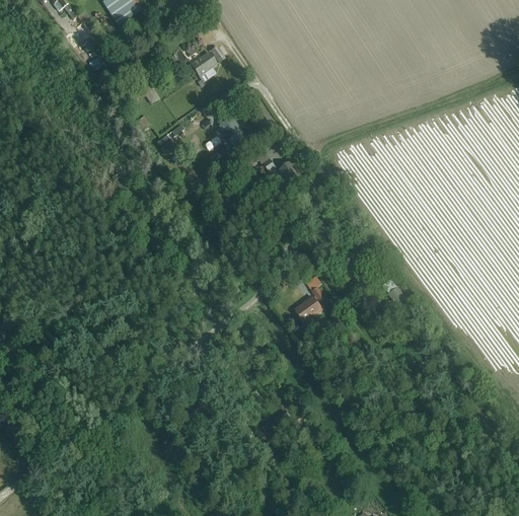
[(73,18),(77,15),(65,0),(52,0),(54,2),(54,3),(59,10),(64,5),(73,18)]
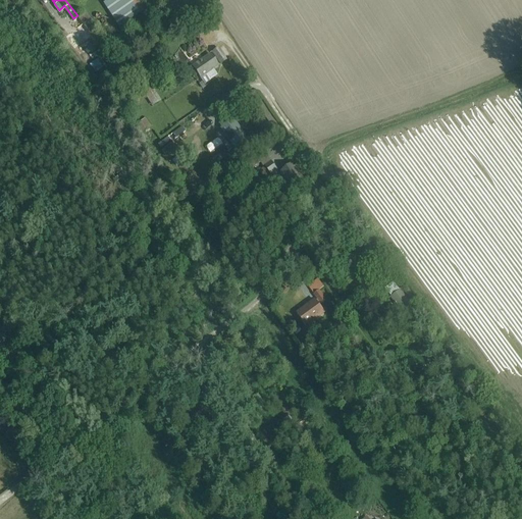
[(104,0),(103,1),(118,26),(149,5),(145,0),(104,0)]
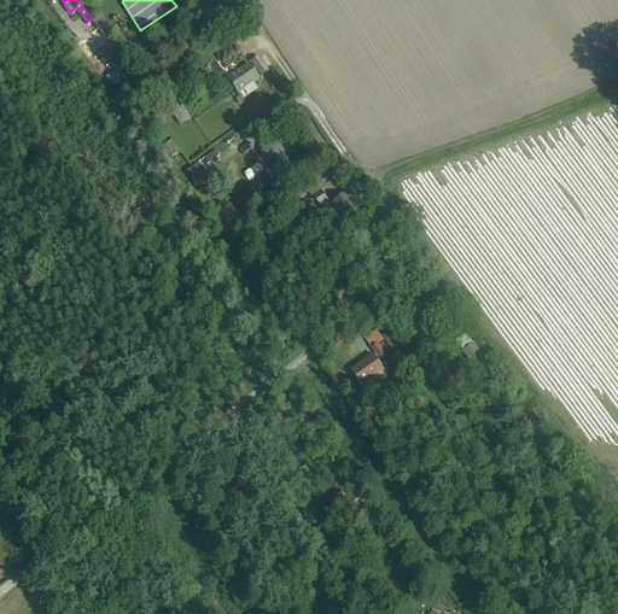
[(92,18),(108,39),(116,31),(100,11),(92,18)]
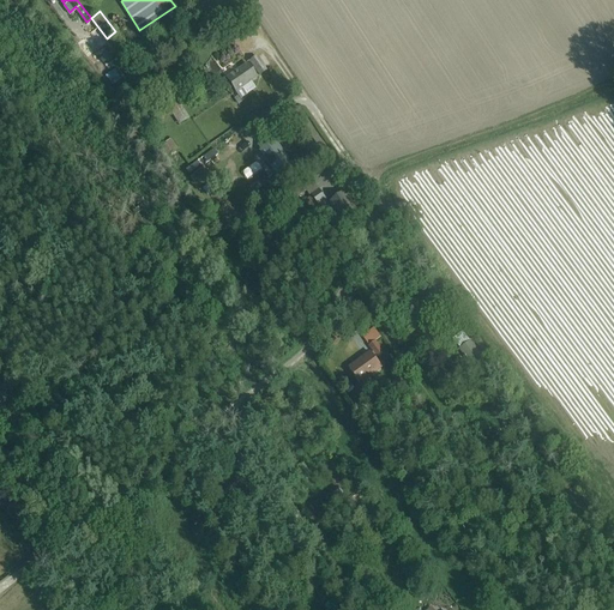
[(151,56),(169,47),(166,40),(148,49),(151,56)]
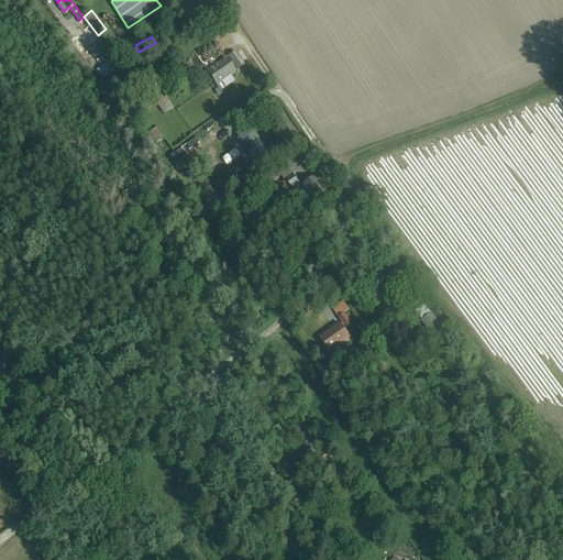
[(244,63),(235,50),(229,54),(238,67),(244,63)]
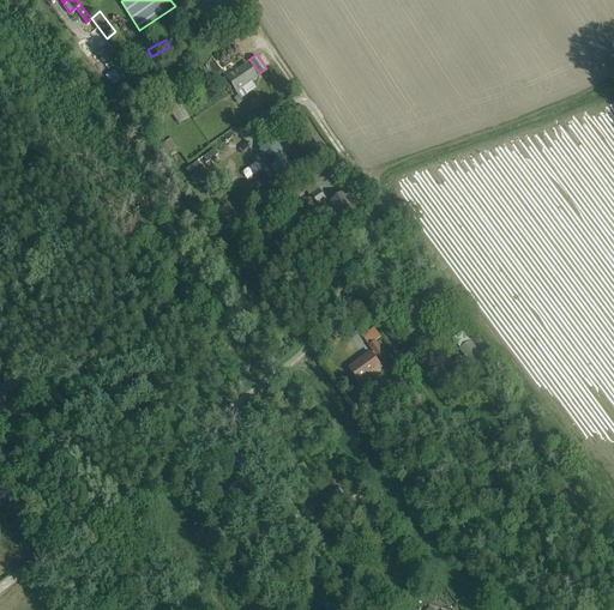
[(238,94),(234,96),(238,102),(244,98),(241,96),(256,85),(251,79),(257,74),(247,61),(226,76),(238,94)]
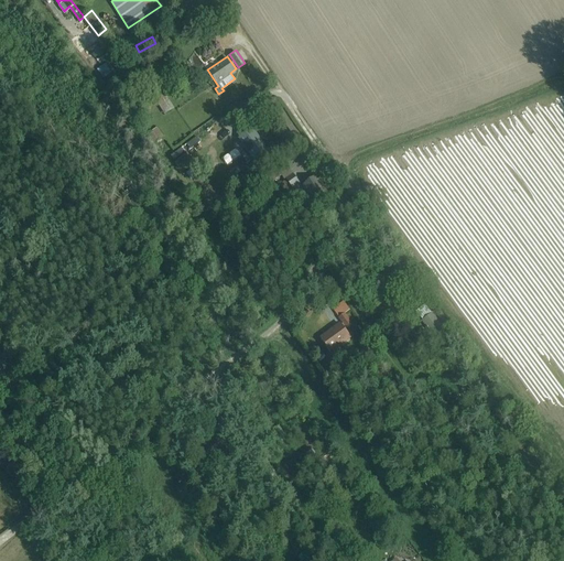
[(107,57),(98,66),(107,77),(117,68),(107,57)]
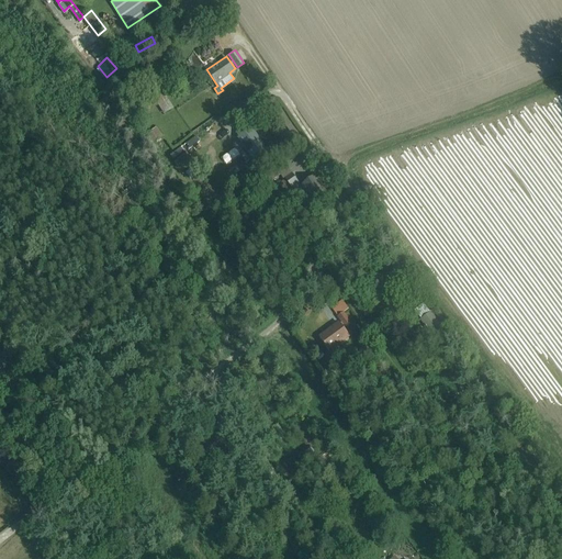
[(152,92),(164,112),(173,105),(160,86),(152,92)]
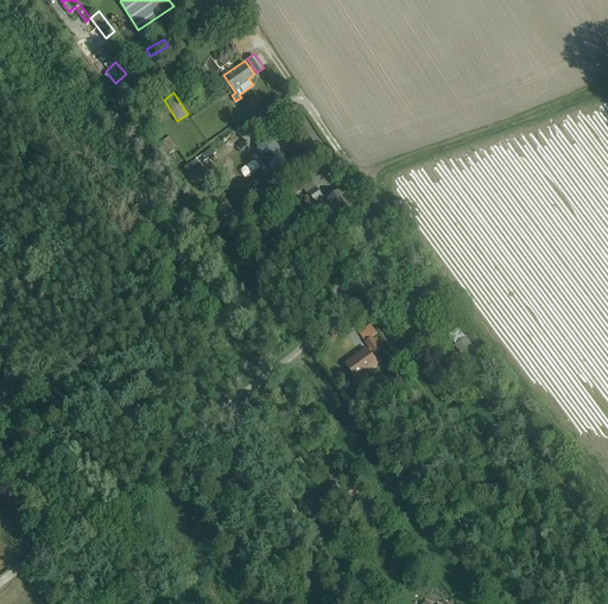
[(164,140),(158,144),(164,152),(170,148),(171,148),(177,145),(169,134),(163,139),(164,140)]
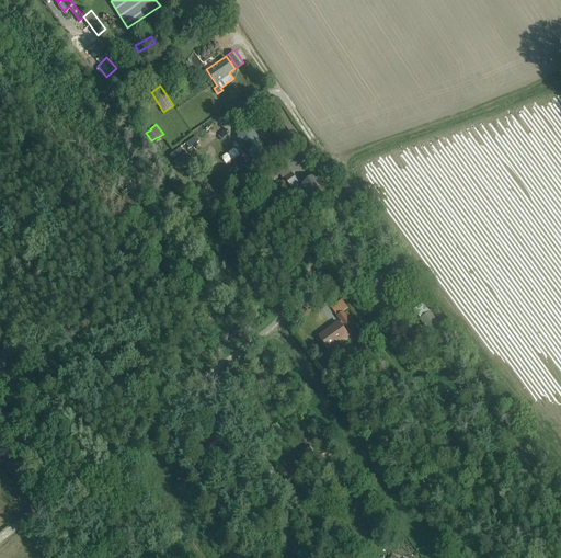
[(250,127),(239,135),(256,161),(264,156),(260,150),(264,147),(250,127)]
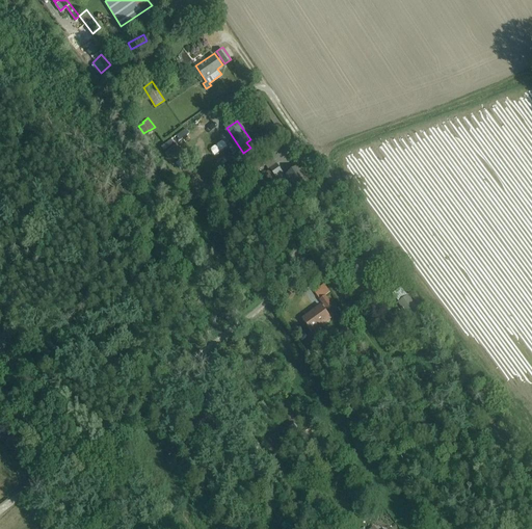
[(211,149),(214,155),(225,148),(221,141),(211,149)]
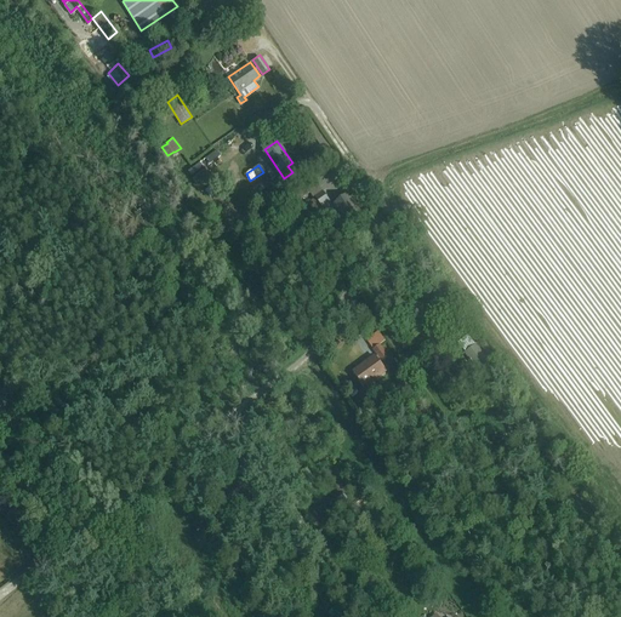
[(204,167),(192,176),(197,182),(209,173),(204,167)]
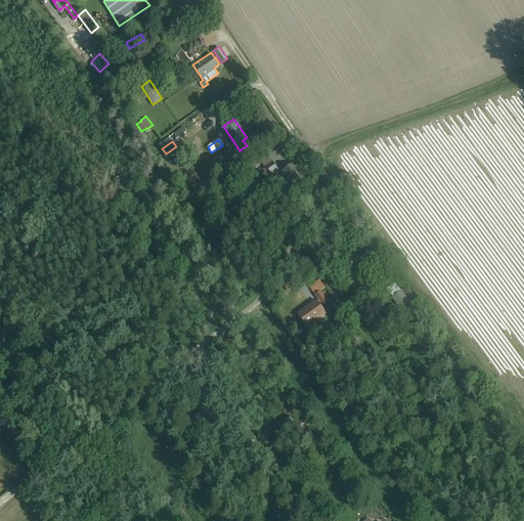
[(265,149),(238,168),(243,175),(263,161),(265,163),(271,159),(265,149)]
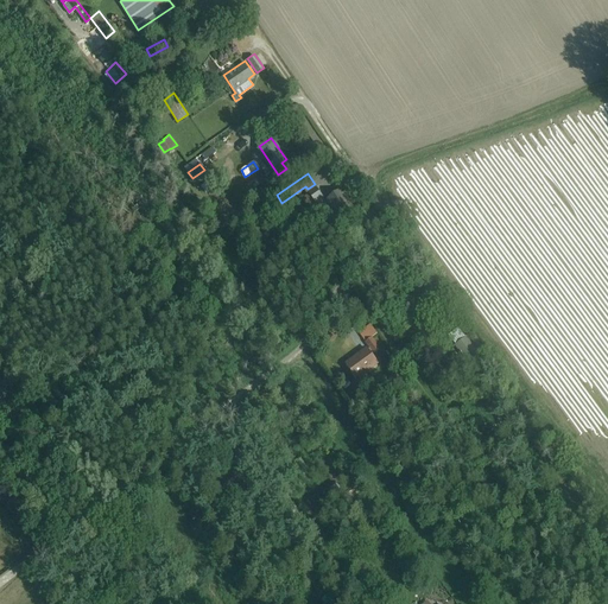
[(201,182),(207,195),(220,188),(214,176),(201,182)]
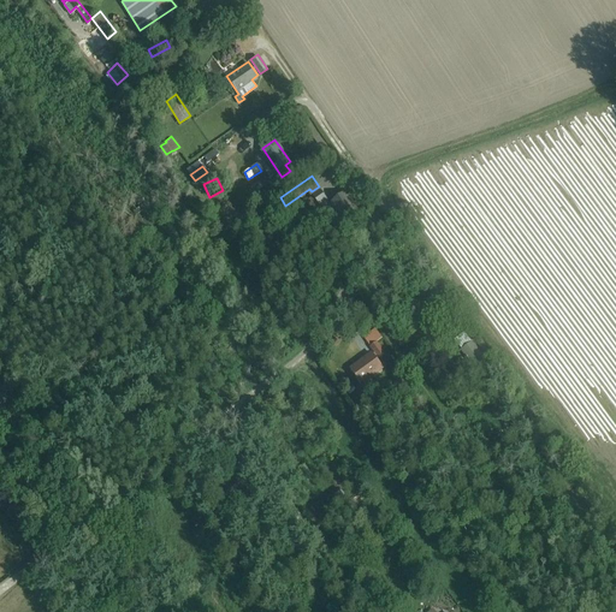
[(320,188),(312,192),(320,203),(327,198),(320,188)]
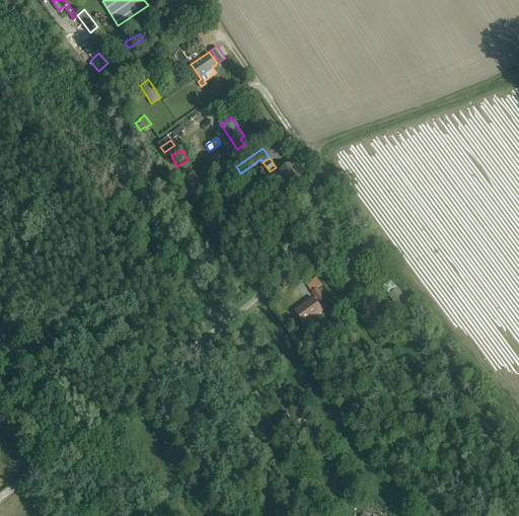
[(291,160),(279,169),(283,174),(284,173),(294,190),(305,181),(294,166),(295,165),(291,160)]
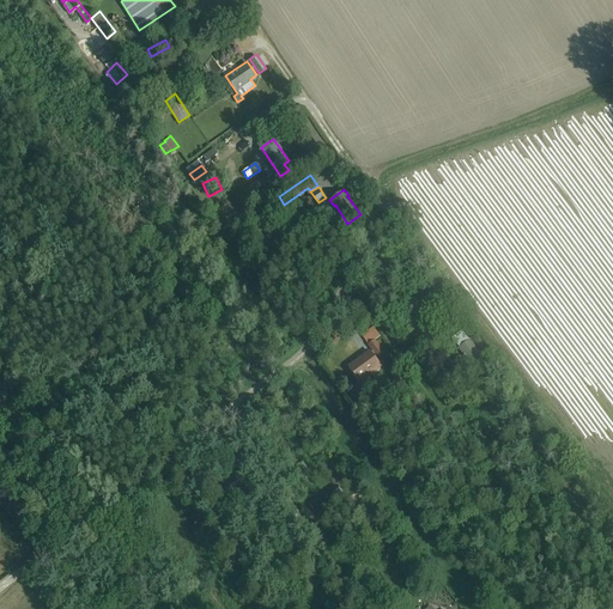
[(311,194),(304,199),(310,207),(317,201),(311,194)]
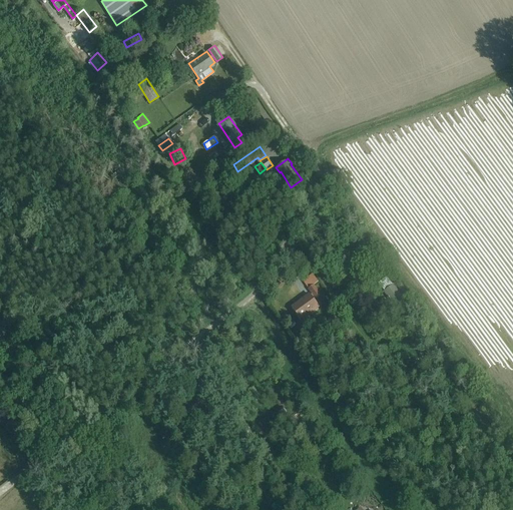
[(206,205),(200,210),(205,217),(212,212),(217,209),(211,201),(206,204),(206,205)]
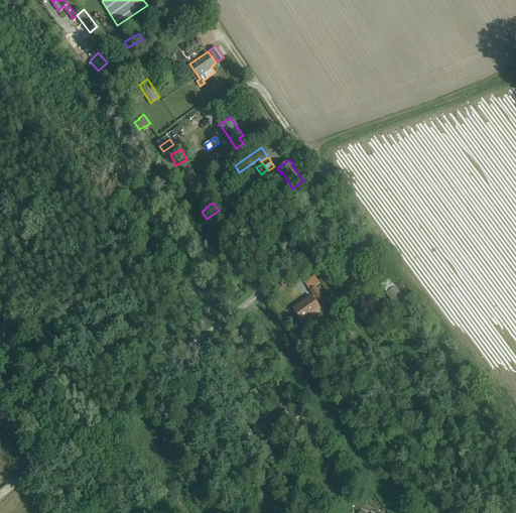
[(194,235),(189,231),(187,232),(190,235),(187,238),(192,244),(200,239),(196,233),(194,235)]
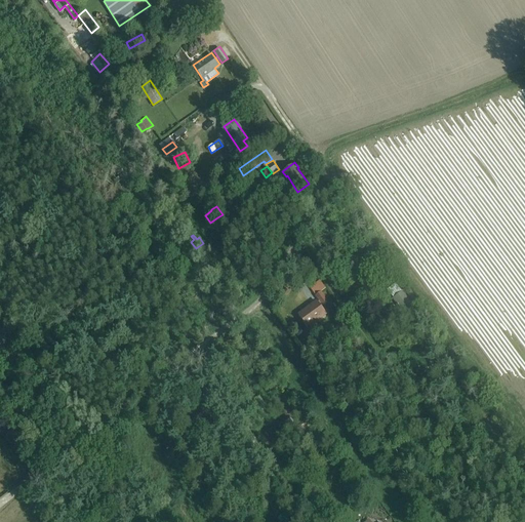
[(149,245),(147,242),(146,243),(143,240),(139,242),(137,239),(133,243),(143,255),(147,252),(144,249),(149,245)]
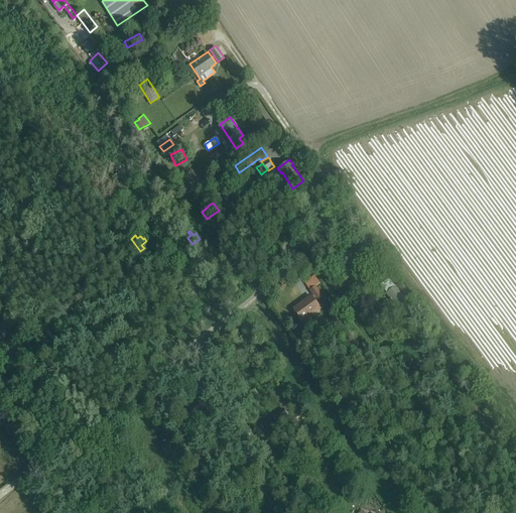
[(314,274),(304,281),(317,298),(323,294),(315,285),(320,282),(314,274)]
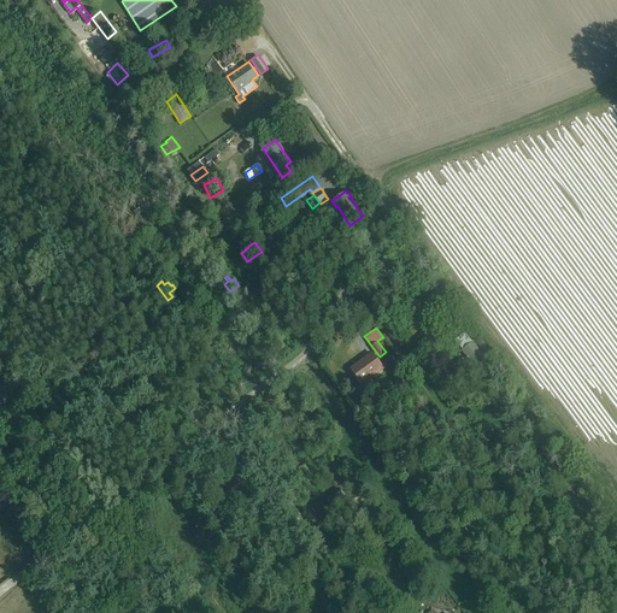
[(491,363),(474,340),(472,341),(471,339),(463,346),(464,347),(463,349),(479,371),(483,367),(487,372),(493,367),(489,363),(491,363)]
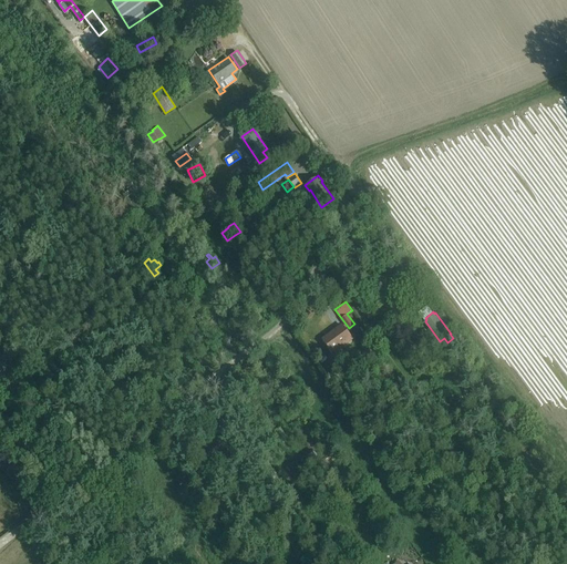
[(338,328),(323,339),(333,354),(348,342),(353,338),(342,322),(337,327),(338,328)]
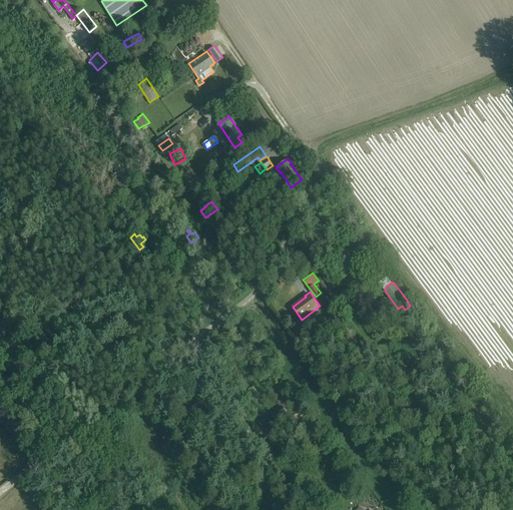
[(287,319),(293,326),(296,323),(291,316),(287,319)]
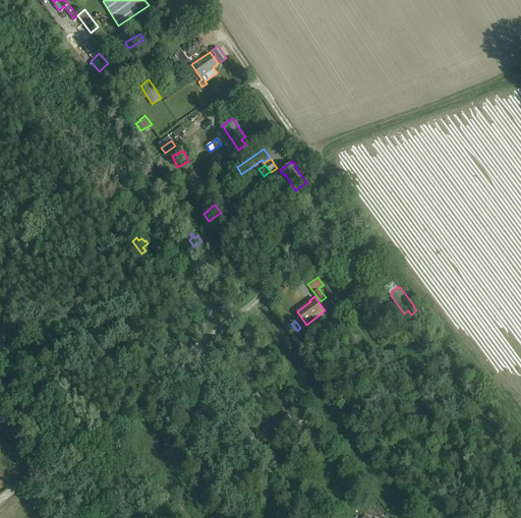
[(0,339),(9,340),(11,328),(0,326),(0,339)]
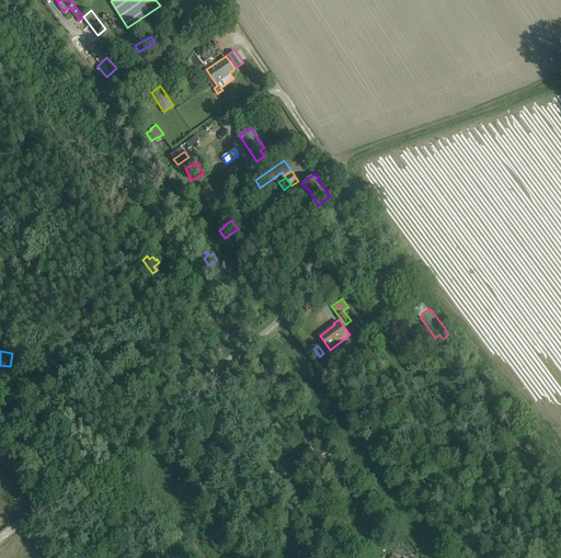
[(19,401),(26,391),(25,390),(29,386),(20,379),(16,384),(20,387),(12,397),(16,400),(19,401)]
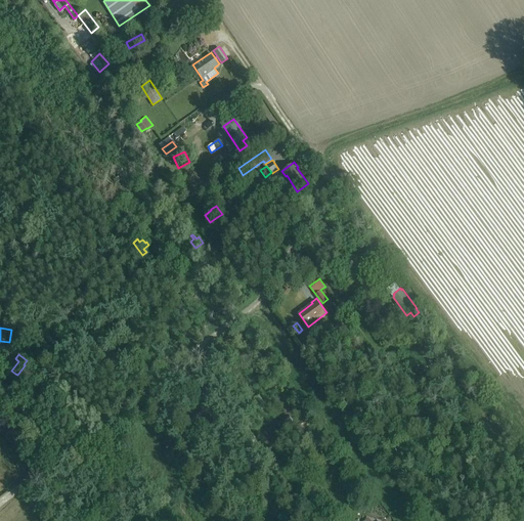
[(38,364),(27,374),(30,379),(42,370),(38,364)]
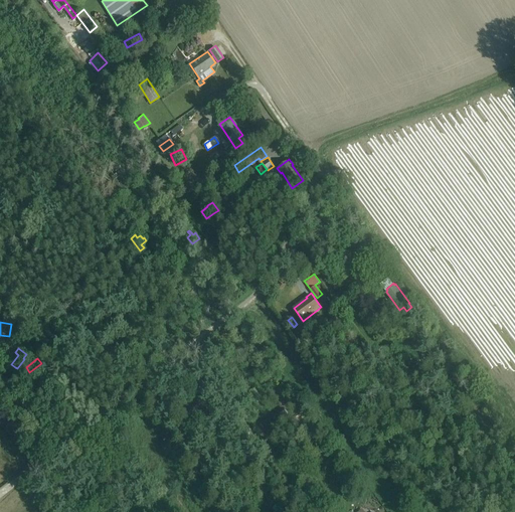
[(381,415),(374,420),(375,421),(372,423),(380,435),(382,433),(383,434),(391,429),(381,415)]
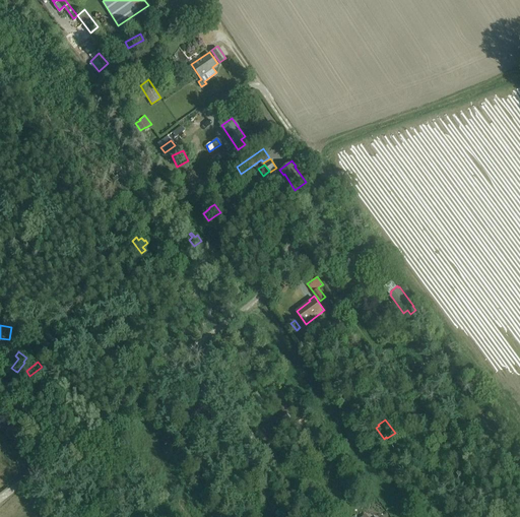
[(181,444),(188,453),(192,450),(185,441),(181,444)]
